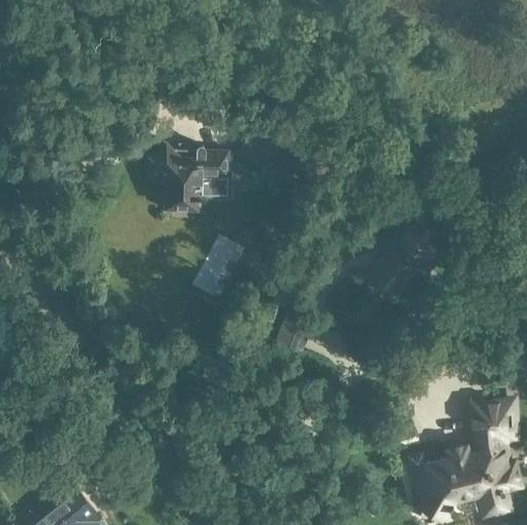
[(195,97),(209,103),(215,89),(202,84),(195,97)]
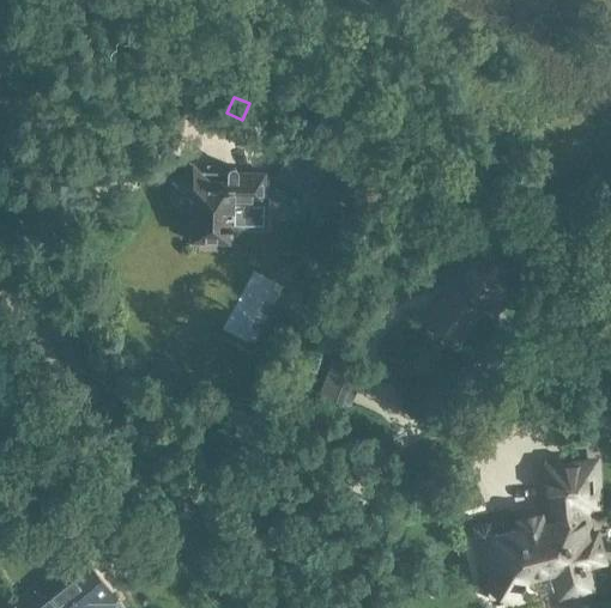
[(265,116),(268,105),(254,98),(249,109),(265,116)]
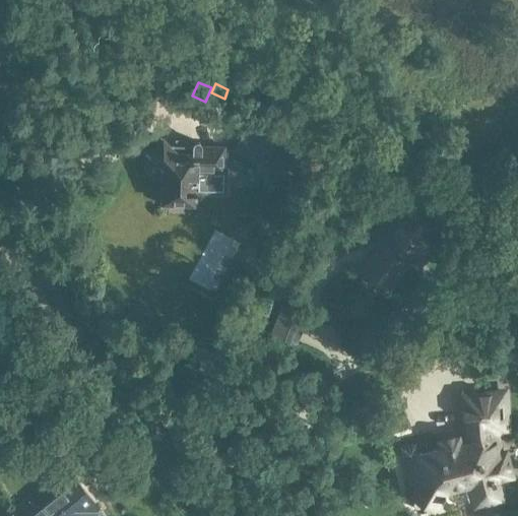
[(255,121),(236,152),(264,171),(283,138),(255,121)]
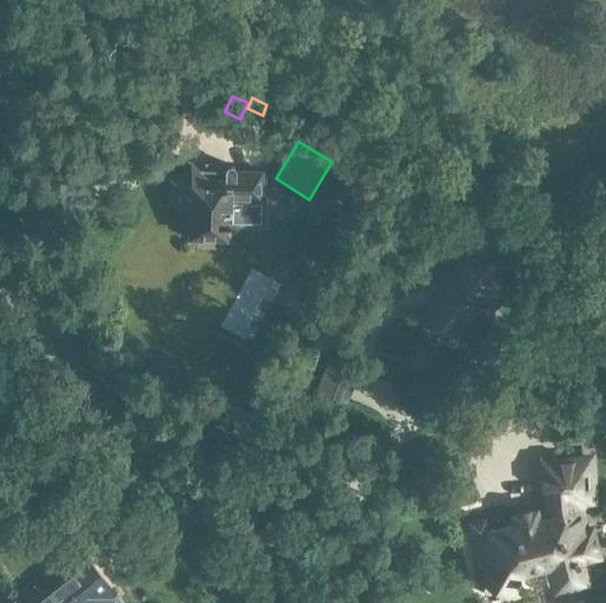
[(201,241),(229,242),(229,217),(231,217),(232,203),(265,204),(265,175),(238,173),(237,171),(235,169),(234,169),(233,169),(232,167),(229,169),(228,170),(227,171),(226,172),(215,172),(216,166),(207,166),(206,172),(201,172),(191,162),(171,181),(190,200),(189,241),(191,241),(191,242),(193,243),(195,245),(196,245),(197,245),(199,245),(200,243),(201,241)]
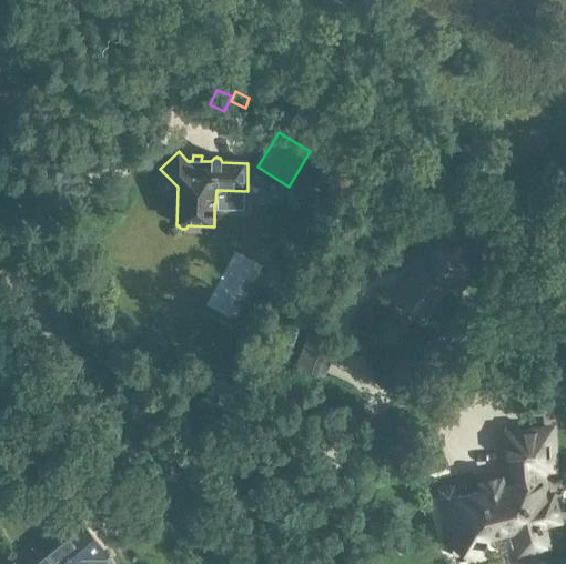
[(443,230),(392,298),(426,323),(454,286),(463,293),(484,264),(481,261),(476,258),(477,255),(443,230)]
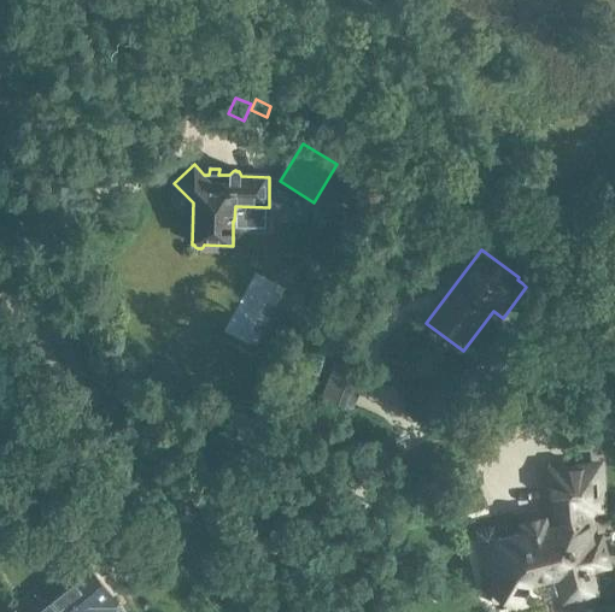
[(413,335),(410,341),(414,347),(420,349),(426,346),(428,340),(426,334),(420,333),(413,335)]
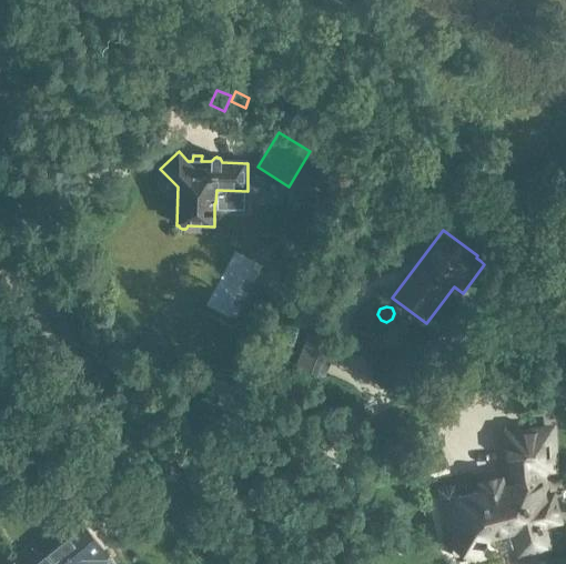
[(547,530),(565,525),(556,492),(552,493),(547,477),(559,477),(557,426),(544,426),(544,429),(502,431),(504,474),(476,482),(478,491),(457,496),(455,487),(438,492),(441,503),(438,503),(447,539),(445,542),(454,547),(453,549),(452,553),(454,557),(456,561),(462,562),(466,561),(468,557),(470,557),(478,562),(485,550),(486,551),(491,543),(489,543),(492,540),(512,534),(517,557),(553,549),(547,530)]
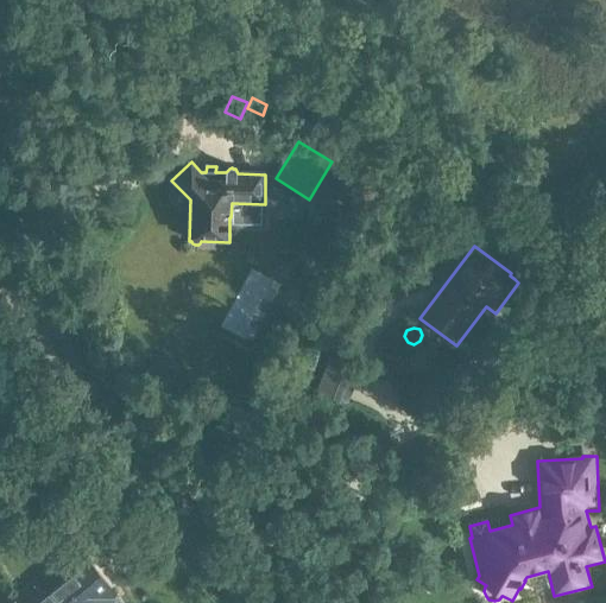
[(96,573),(82,556),(21,602),(112,602),(92,578),(96,573)]
